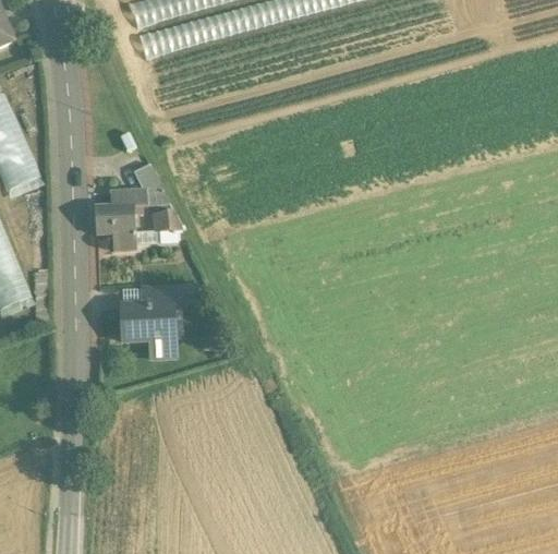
[(0,47),(13,41),(0,10),(0,47)]
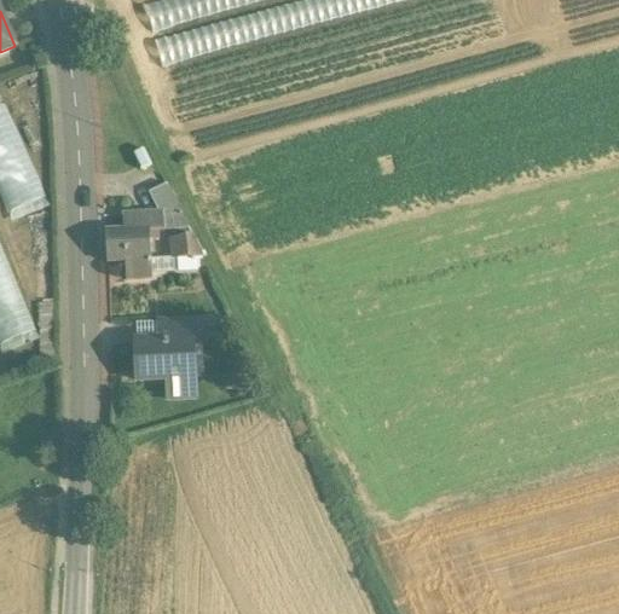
[(305,36),(168,63),(173,88),(310,62),(305,36)]
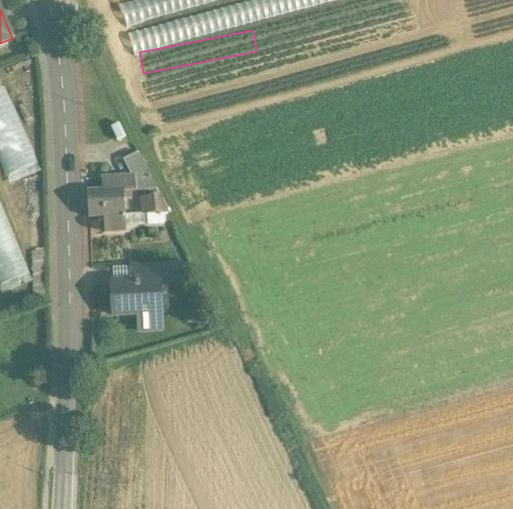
[(7,88),(1,84),(0,84),(0,165),(3,173),(6,176),(32,165),(37,159),(7,88)]
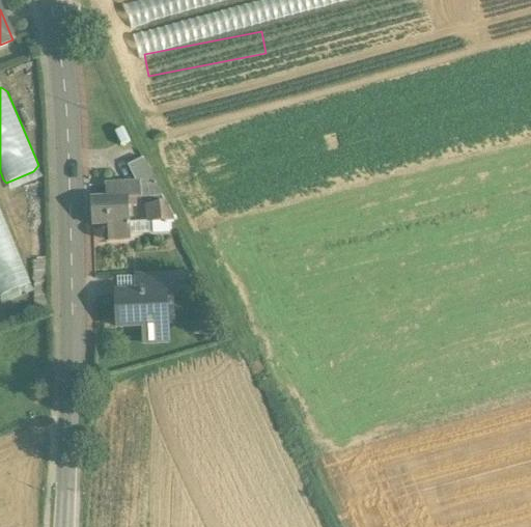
[(142,156),(127,164),(135,181),(140,181),(145,181),(155,179),(142,156)]
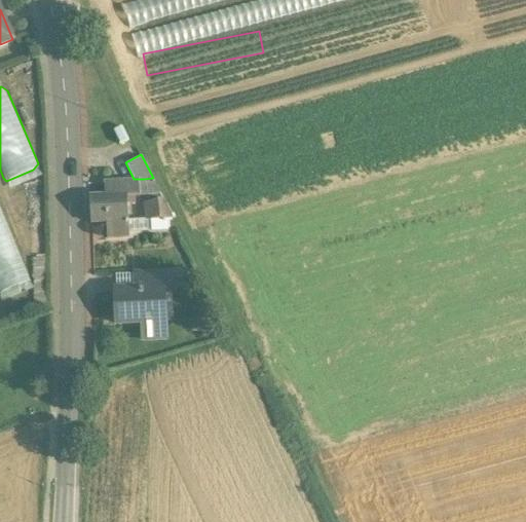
[(153,178),(144,179),(146,193),(152,193),(159,192),(153,178)]
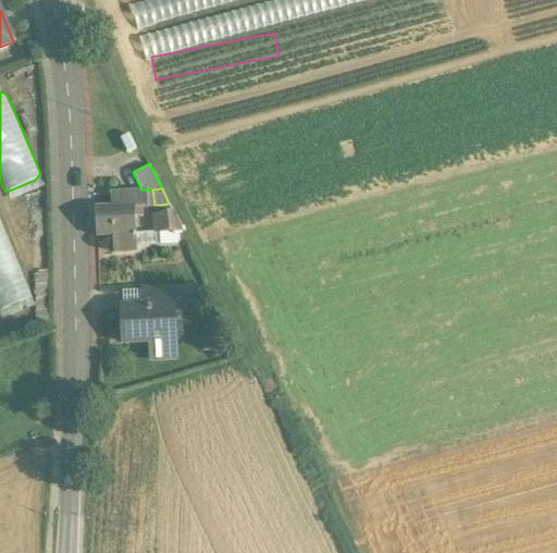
[(141,189),(115,191),(116,206),(95,207),(96,234),(111,234),(112,250),(136,249),(135,213),(141,213),(141,205),(147,205),(147,189),(141,189)]
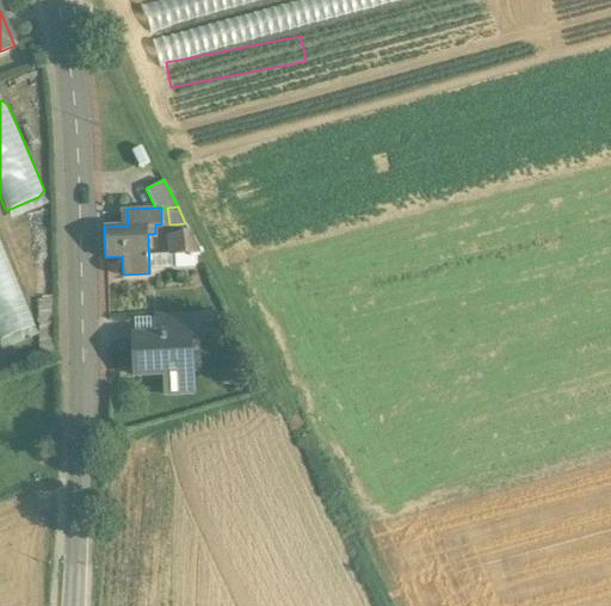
[(185,223),(177,224),(177,233),(189,232),(185,223)]
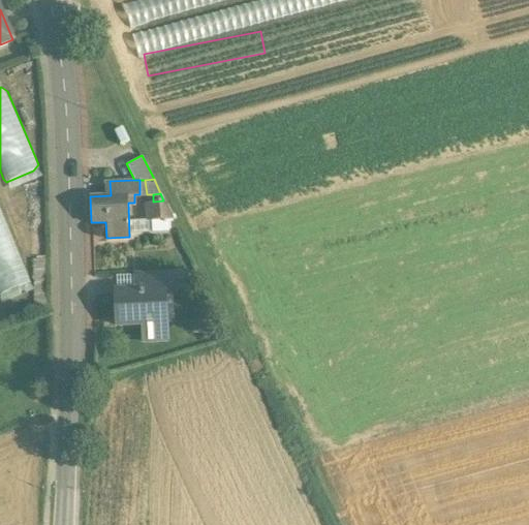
[(153,202),(148,203),(150,220),(173,218),(163,201),(153,202)]
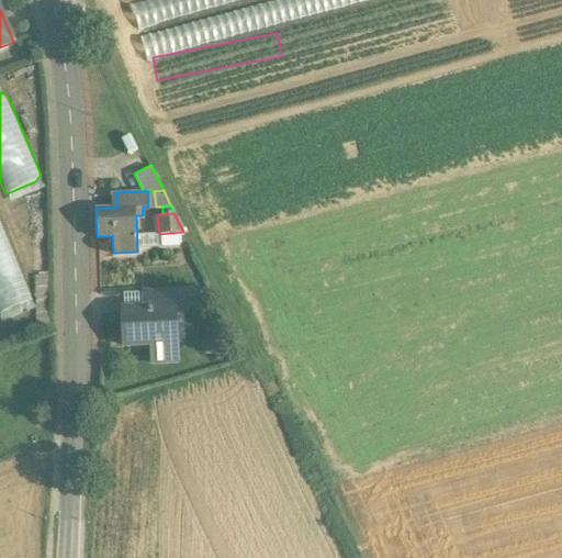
[(0,216),(0,312),(29,301),(31,298),(0,216)]
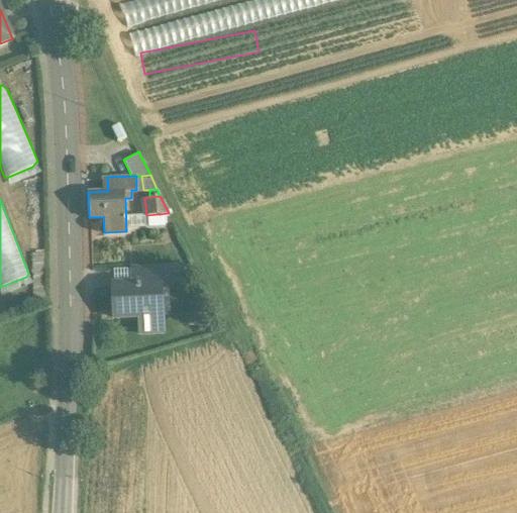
[(183,265),(133,268),(134,283),(161,282),(162,283),(183,282),(183,265)]
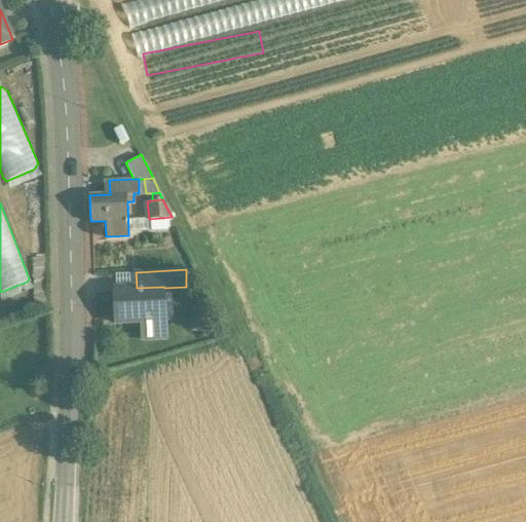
[(137,288),(116,289),(117,322),(140,321),(141,336),(159,336),(158,304),(164,303),(164,288),(163,287),(137,288)]
